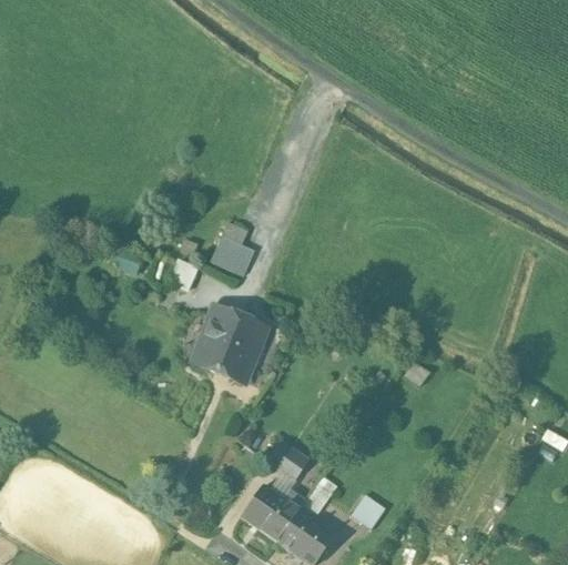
[(247,229),(227,220),(221,236),(240,245),(247,229)]
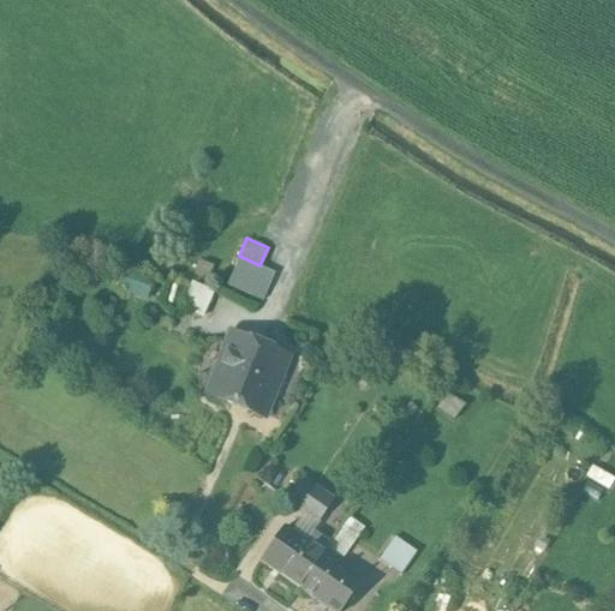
[(260,265),(239,256),(227,283),(262,299),(274,271),(260,265)]
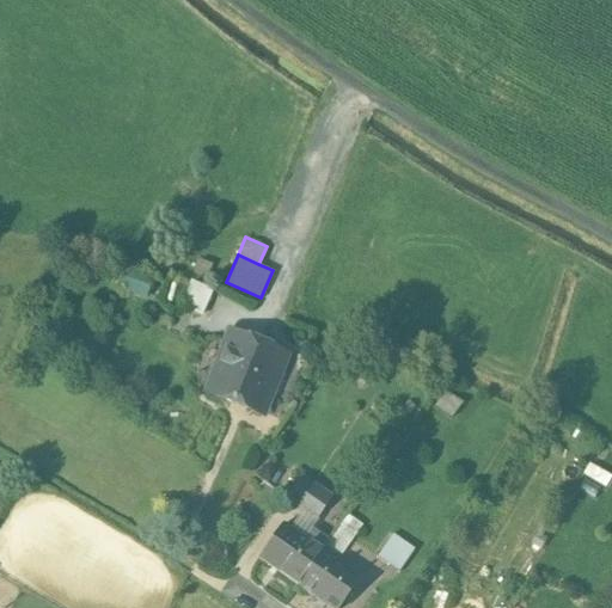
[(146,293),(153,271),(129,263),(122,286),(146,293)]
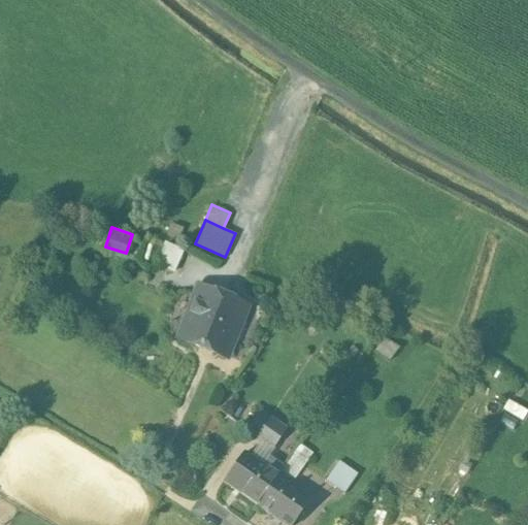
[(195,257),(179,252),(179,253),(166,249),(160,265),(161,265),(165,266),(174,266),(195,275),(201,260),(195,257)]
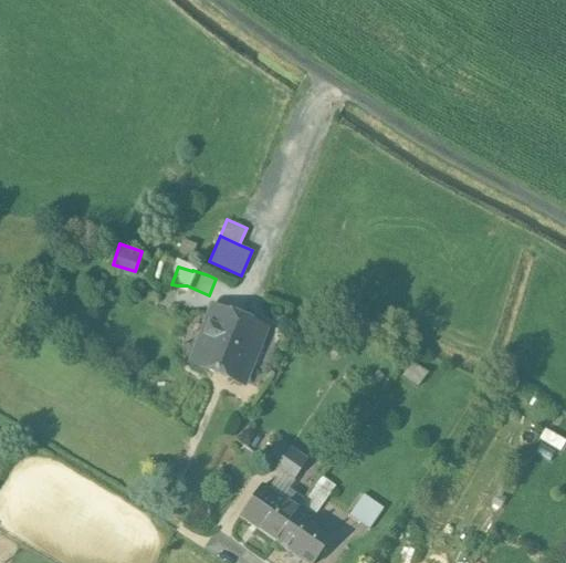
[(239,318),(198,302),(188,330),(201,335),(191,362),(218,373),(239,318)]
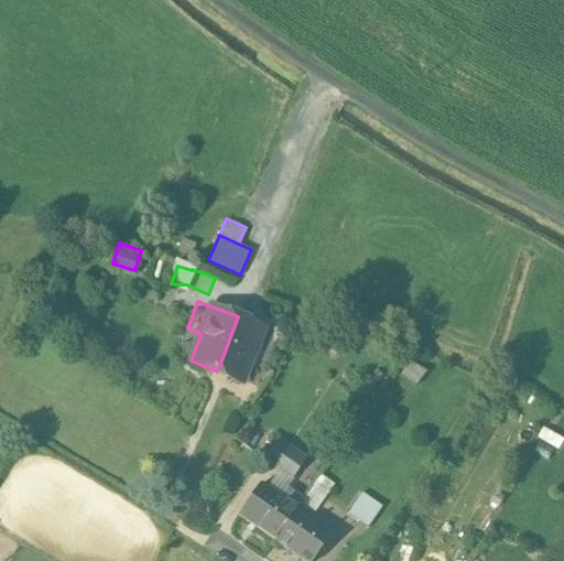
[(264,327),(238,316),(217,371),(242,383),(255,352),(258,354),(262,343),(258,342),(264,327)]
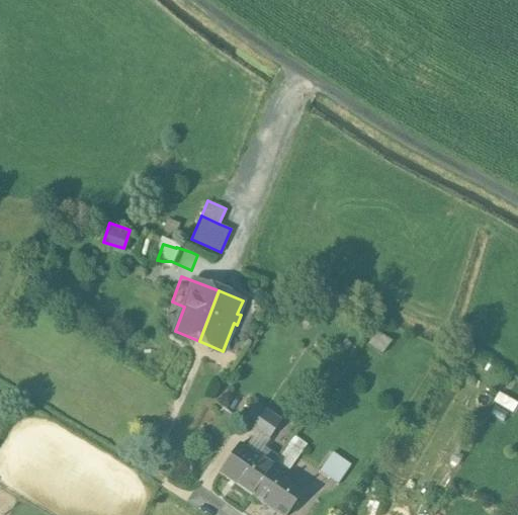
[(391,340),(377,331),(369,343),(382,352),(391,340)]
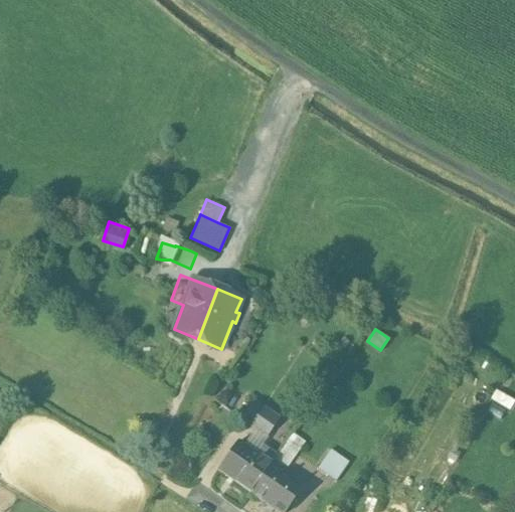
[(514,401),(514,398),(497,389),(491,398),(510,409),(514,401)]
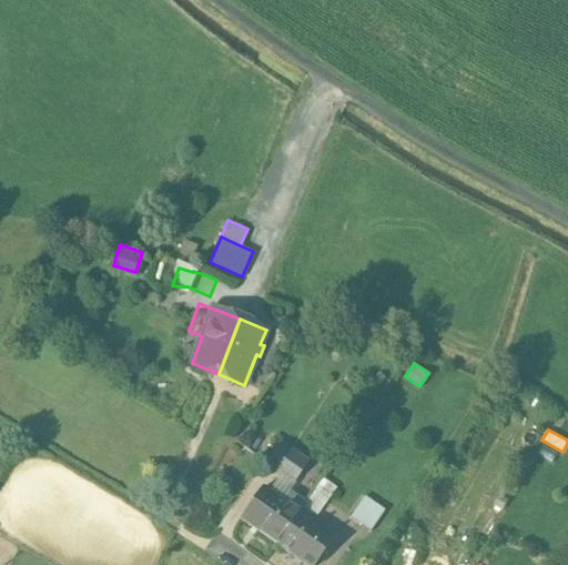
[(307,461),(279,442),(265,462),(293,482),(307,461)]
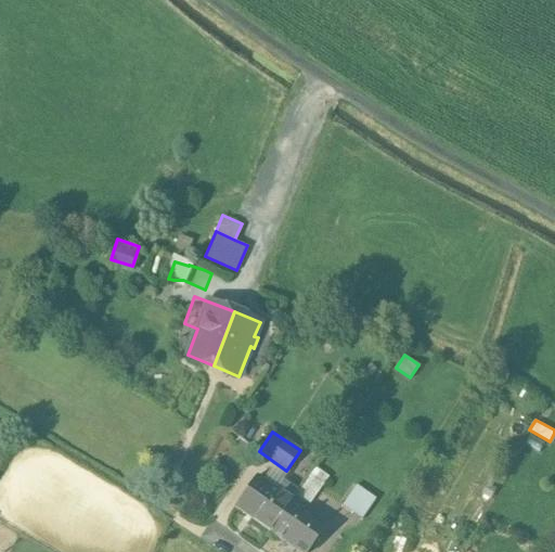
[(531,434),(524,448),(533,453),(540,440),(531,434)]
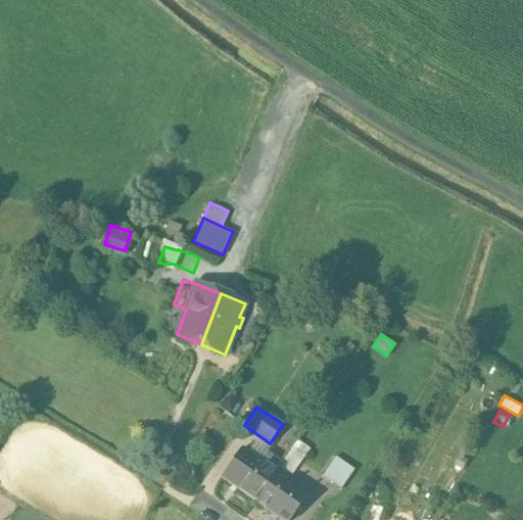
[(277,466),(250,447),(247,453),(241,447),(221,476),(254,500),(277,466)]
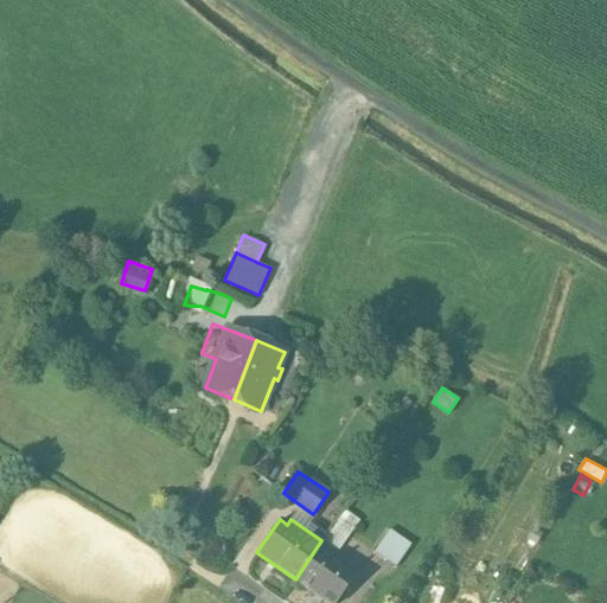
[(333,523),(321,540),(295,579),(328,602),(334,602),(356,572),(355,571),(355,572),(334,558),(338,552),(337,551),(350,533),(333,523)]
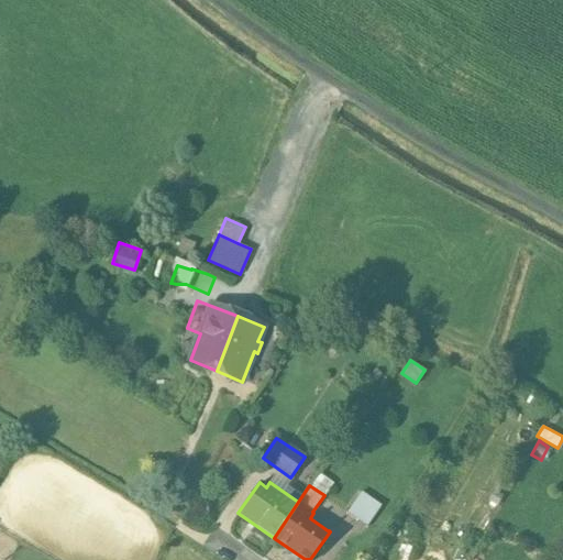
[(381,505),(361,491),(346,512),(366,526),(381,505)]
